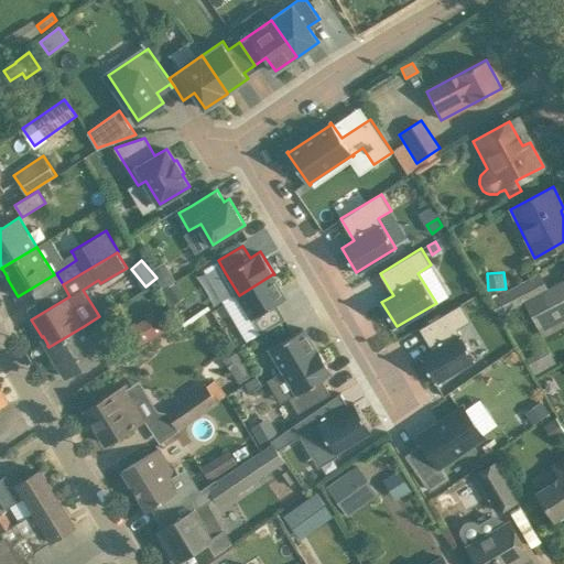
[(172,273),(159,280),(163,286),(175,280),(172,273)]
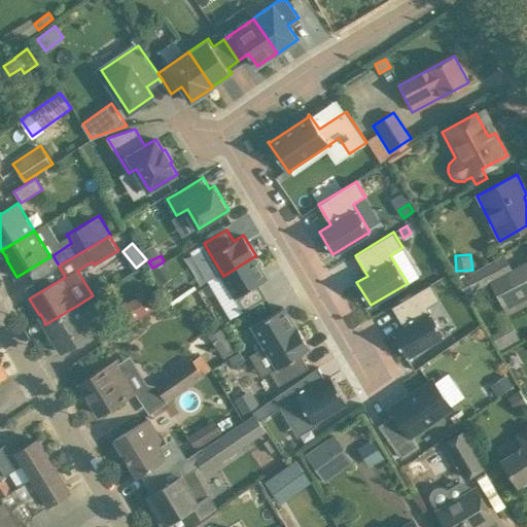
[(254,256),(223,276),(236,297),(244,311),(267,297),(258,283),(268,278),(254,256)]
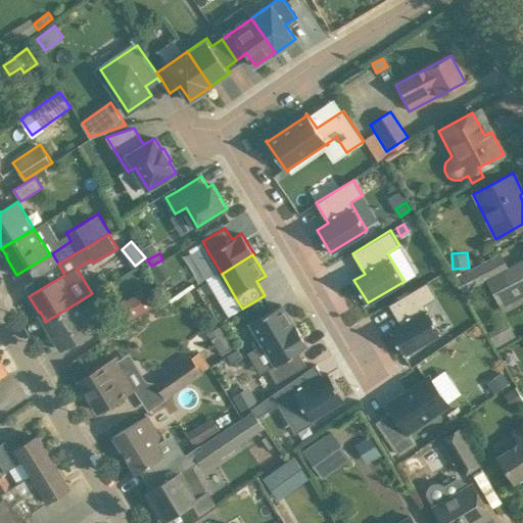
[(522,258),(503,270),(510,283),(493,291),(504,311),(522,300),(522,258)]
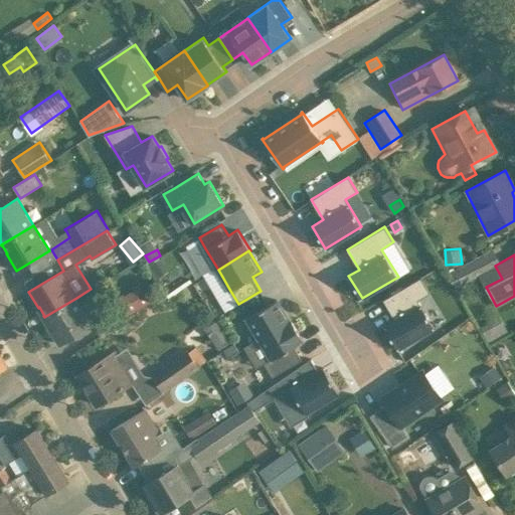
[(456,290),(480,276),(484,274),(483,272),(477,259),(476,258),(447,274),(448,275),(450,279),(456,290)]
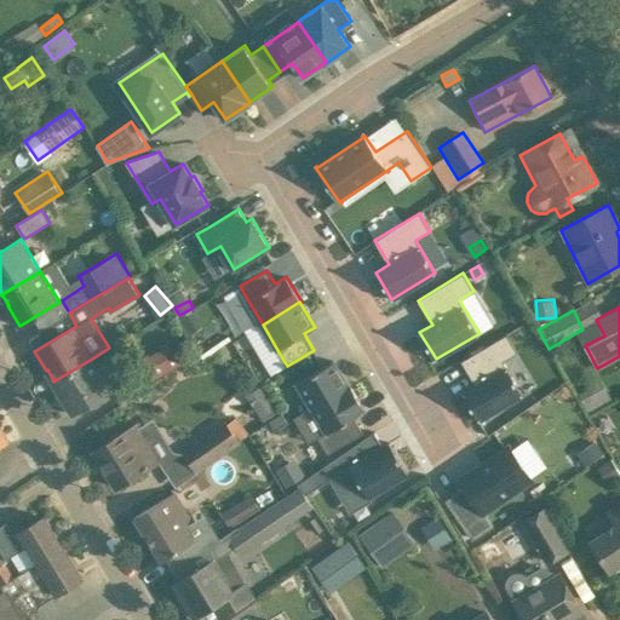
[(464,392),(480,419),(523,392),(504,360),(517,351),(507,333),(463,360),(477,384),(464,392)]
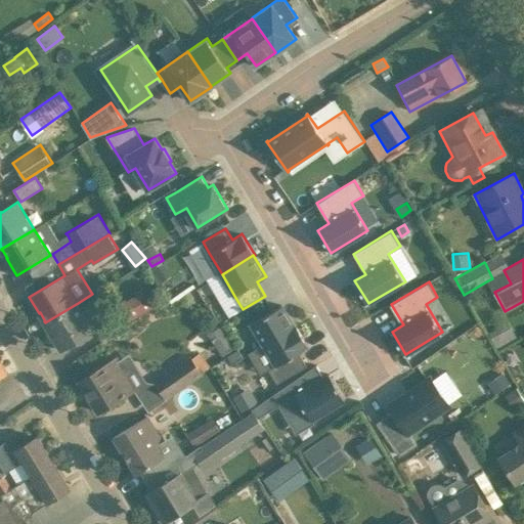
[(115,308),(119,314),(95,329),(102,340),(125,326),(124,324),(147,310),(137,294),(115,308)]
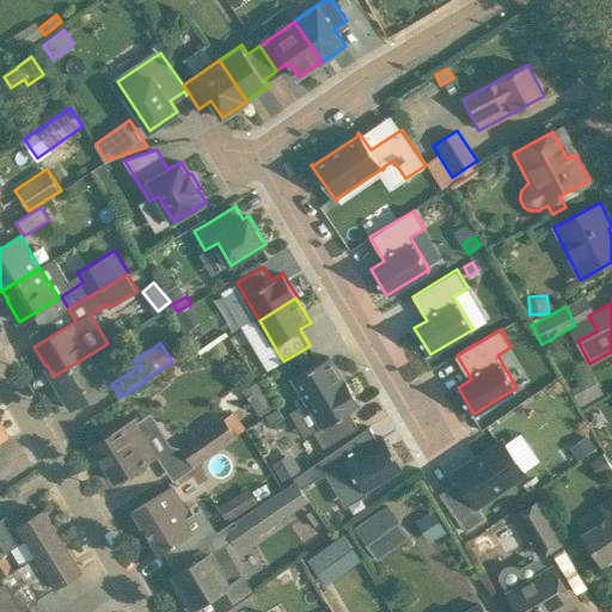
[(91,354),(53,377),(54,379),(55,378),(61,387),(60,389),(72,409),(110,385),(91,354)]
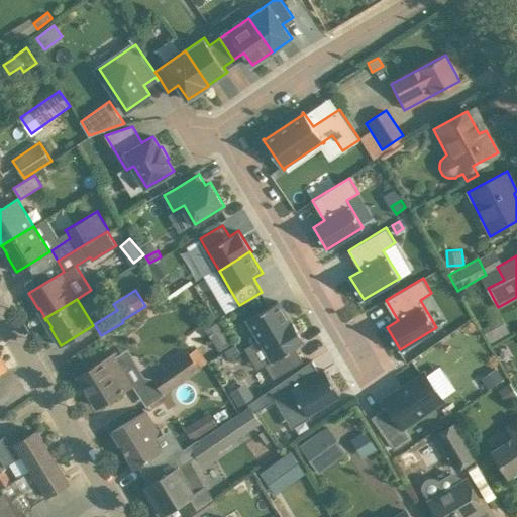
[(247,319),(260,339),(291,321),(279,301),(271,306),(247,319)]
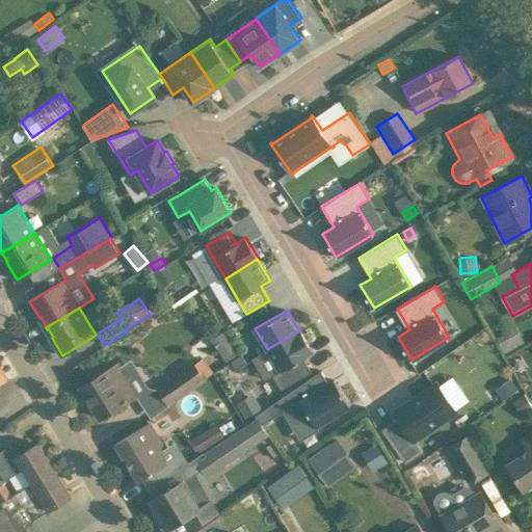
[(505,350),(525,341),(519,328),(499,337),(505,350)]
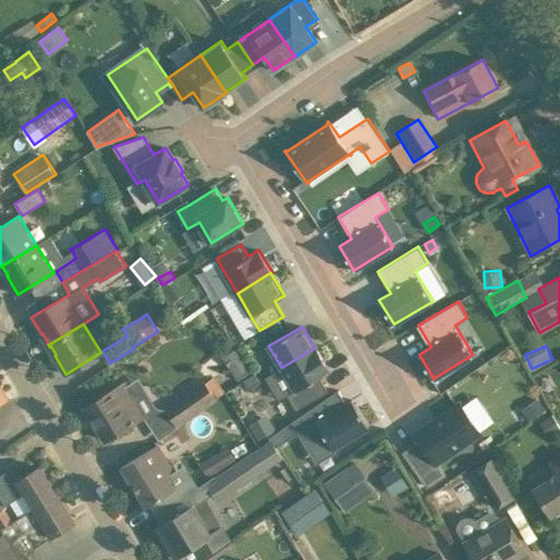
[(316,347),(315,348),(281,368),(293,389),(287,394),(296,410),(328,391),(319,376),(330,370),(316,347)]
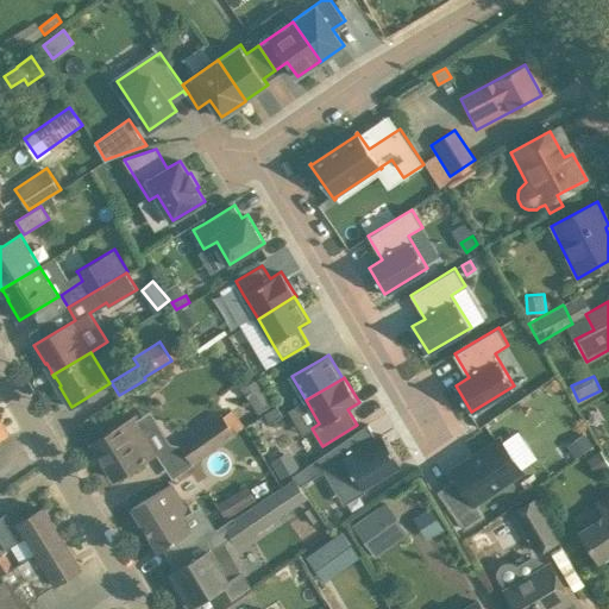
[(274,403),(256,378),(242,389),(259,414),(274,403)]
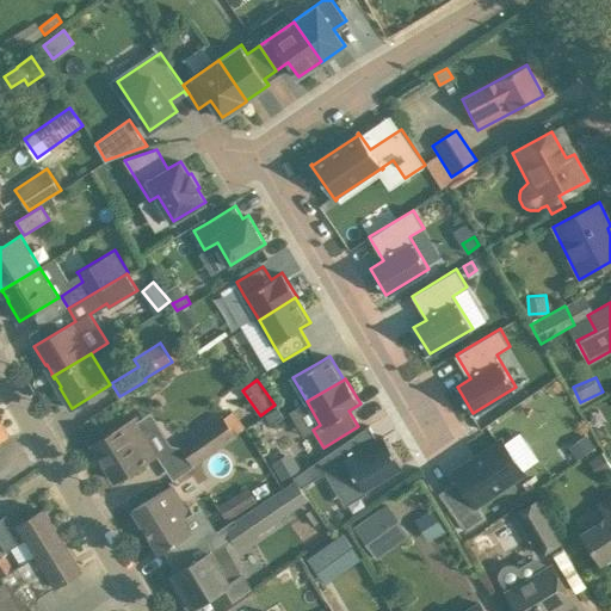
[(265,414),(271,424),(283,415),(278,407),(265,414)]
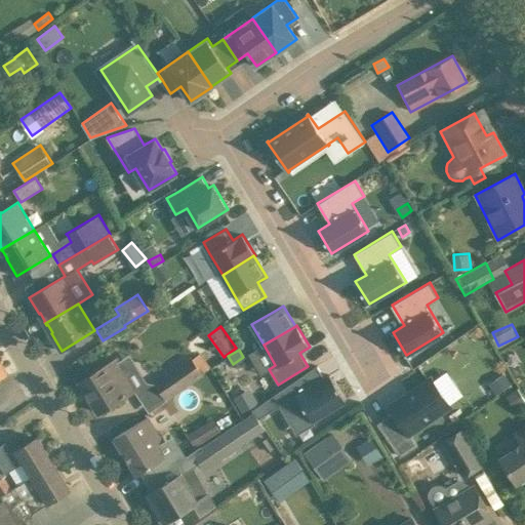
[(154,382),(166,400),(204,374),(202,372),(211,367),(201,353),(193,359),(191,356),(154,382)]
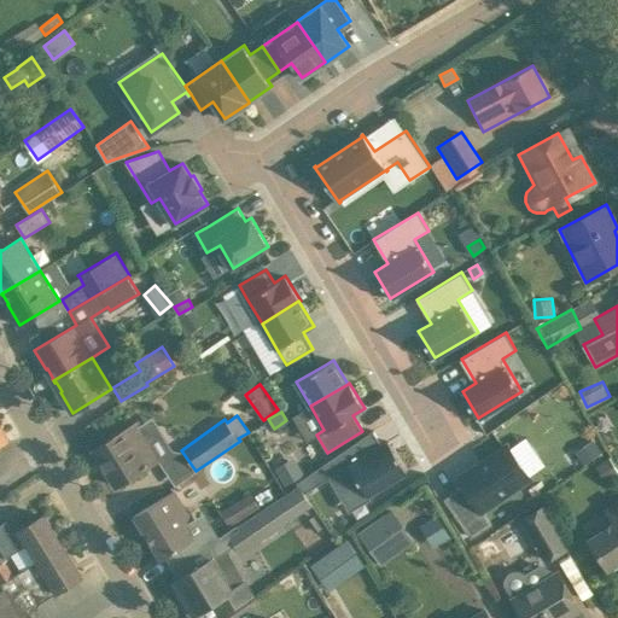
[(140,421),(115,436),(94,449),(116,485),(162,458),(140,421)]
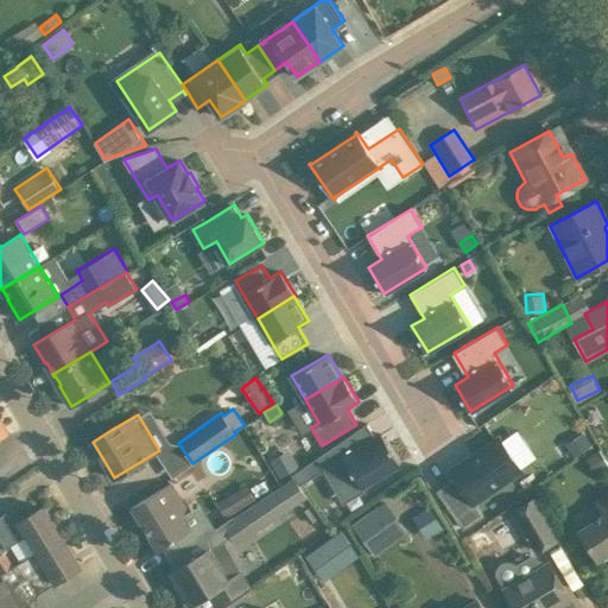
[(375,437),(367,423),(316,457),(334,487),(354,475),(361,487),(400,464),(381,435),(375,437)]
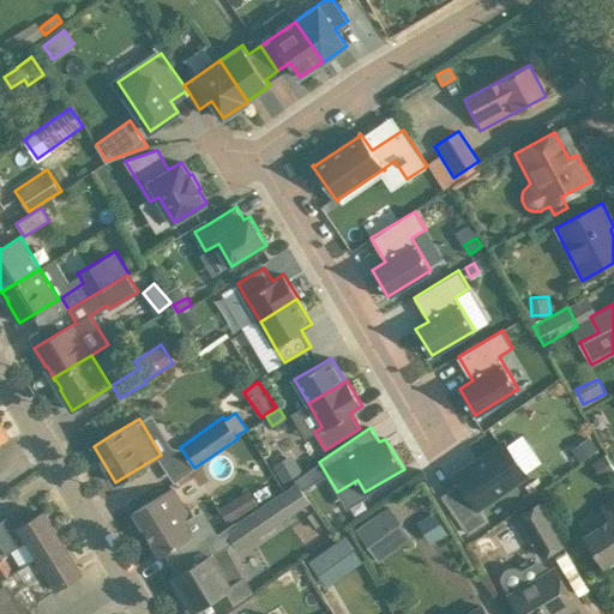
[(590,438),(573,450),(581,461),(597,449),(590,438)]
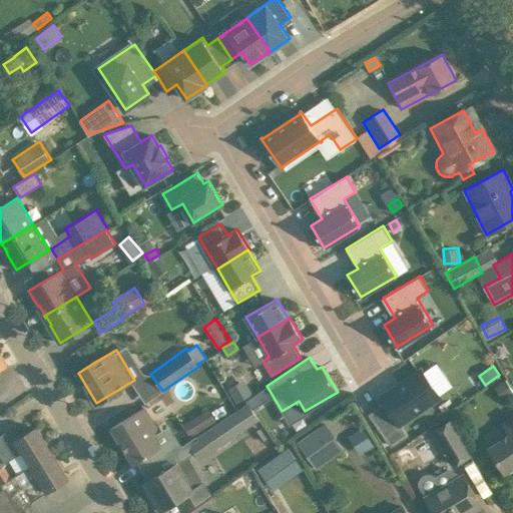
[(441,396),(421,368),(380,396),(385,404),(370,414),(391,445),(408,434),(401,424),(441,396)]
